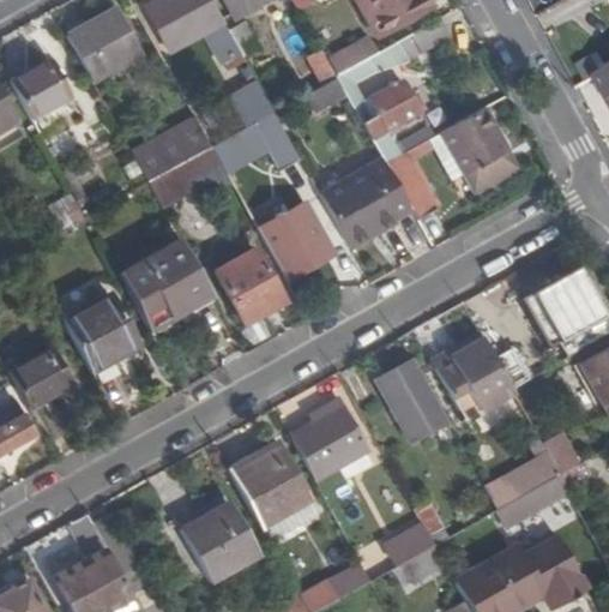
[(164,0),(150,9),(161,28),(176,18),(182,29),(202,17),(207,28),(223,19),(212,0),(164,0)]
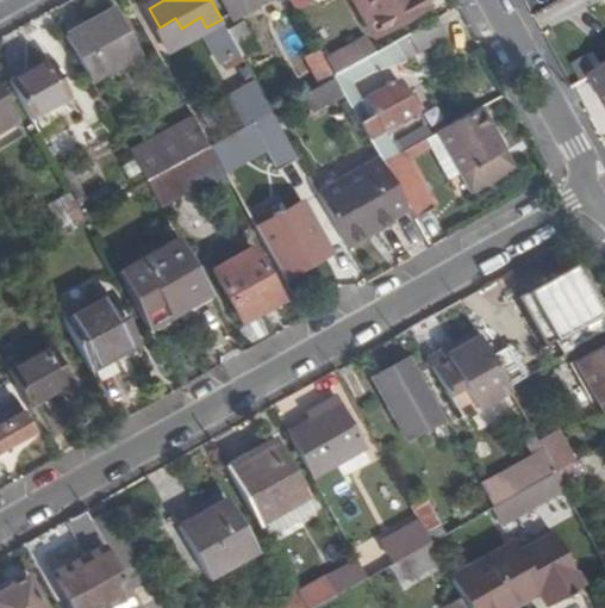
[(223,0),(235,20),(272,0),(223,0)]
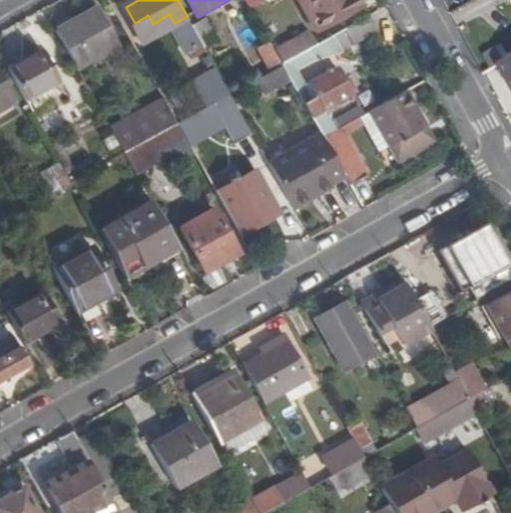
[(301,0),(320,34),(369,7),(365,0),(301,0)]
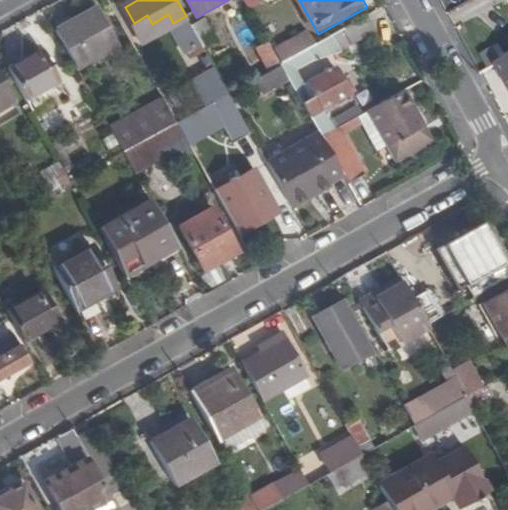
[(97,7),(57,30),(77,66),(117,44),(97,7)]
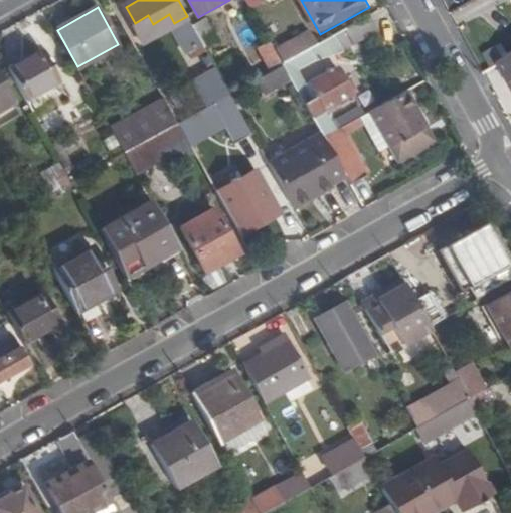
[(379,29),(370,13),(346,27),(354,43),(379,29)]
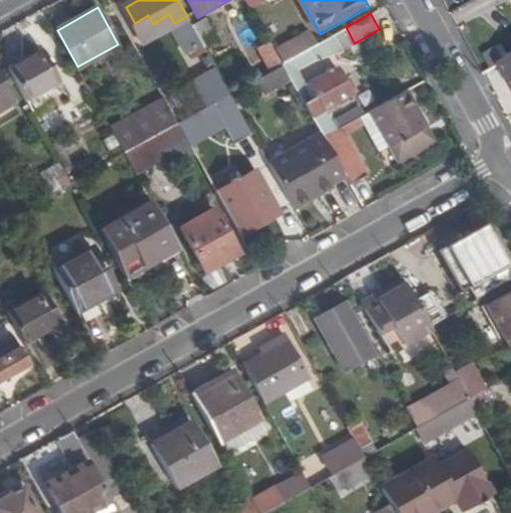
[(207,17),(192,25),(205,47),(219,39),(207,17)]
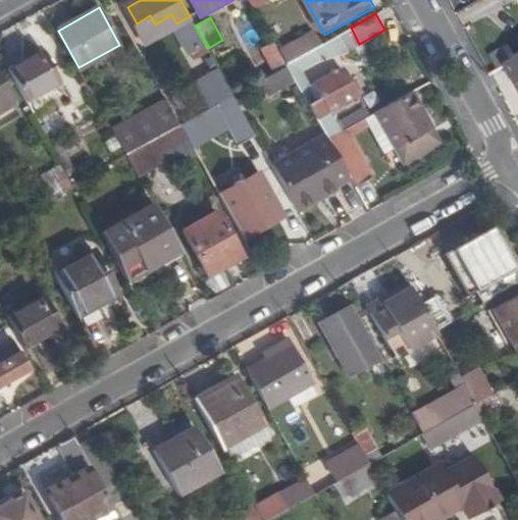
[(359,44),(351,28),(340,34),(348,50),(359,44)]
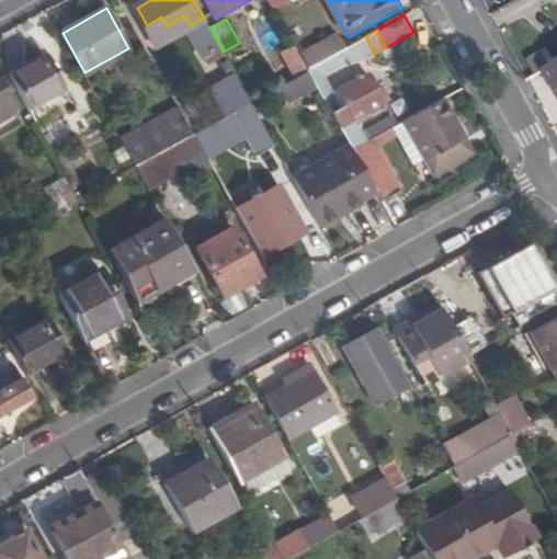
[(339,32),(300,54),(308,68),(319,61),(333,54),(339,52),(347,46),(339,32)]
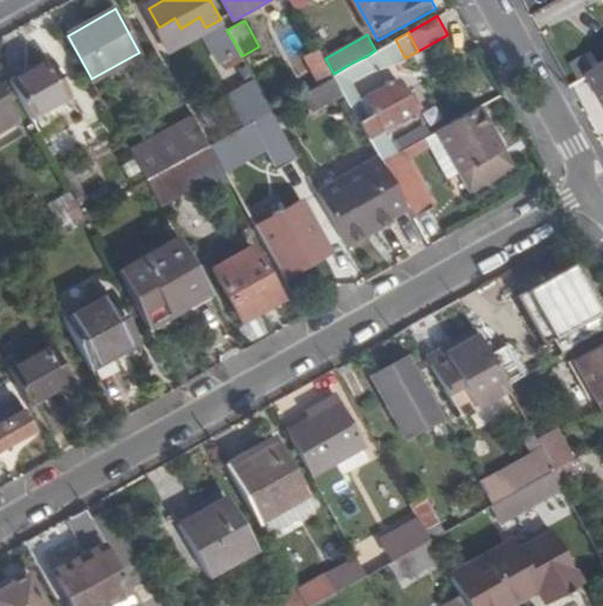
[(381,62),(375,50),(367,56),(373,67),(381,62)]
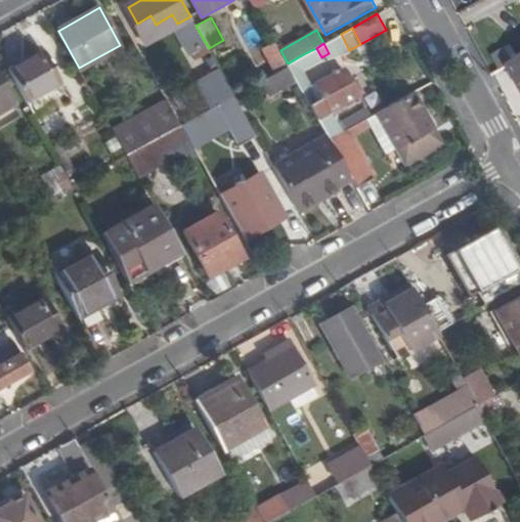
[(264,50),(275,71),(286,64),(273,44),(264,50)]
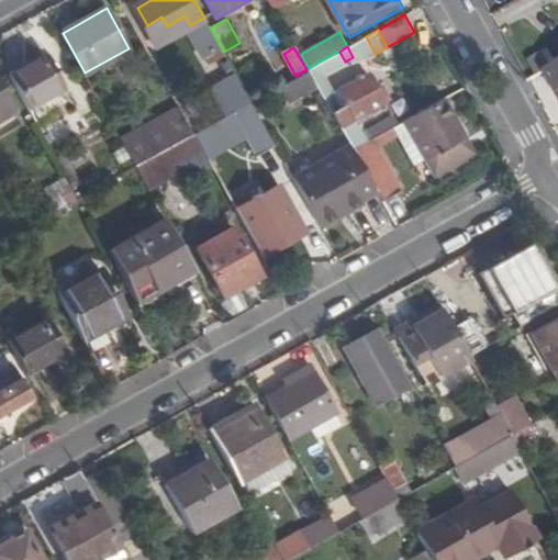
[(324,74),(345,62),(339,52),(334,54),(320,62),(309,68),(319,85),(342,126),(356,119),(386,101),(369,71),(341,88),(348,104),(342,108),(324,74)]
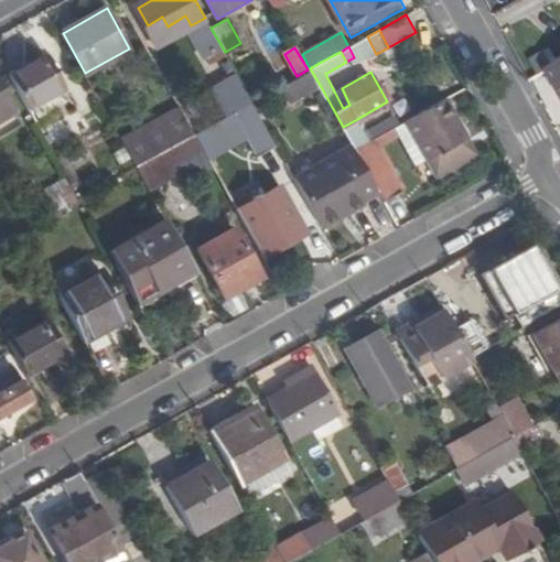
[(45,53),(11,73),(31,109),(66,88),(45,53)]
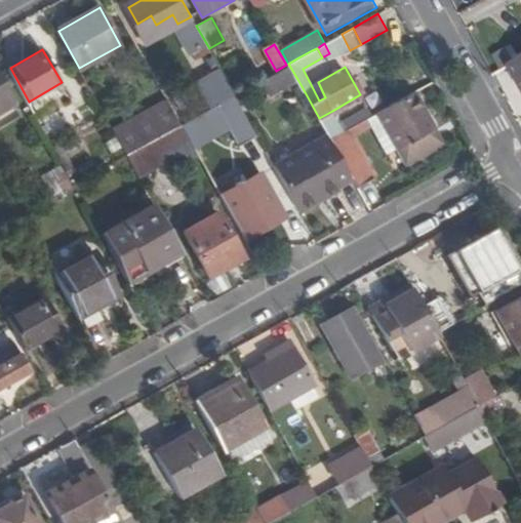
[(275,91),(297,79),(288,64),(286,65),(276,71),(266,76),(275,91)]
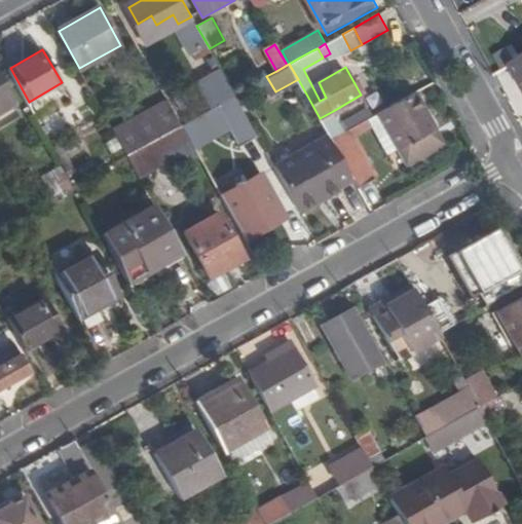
[(0,73),(0,110),(15,102),(0,73)]
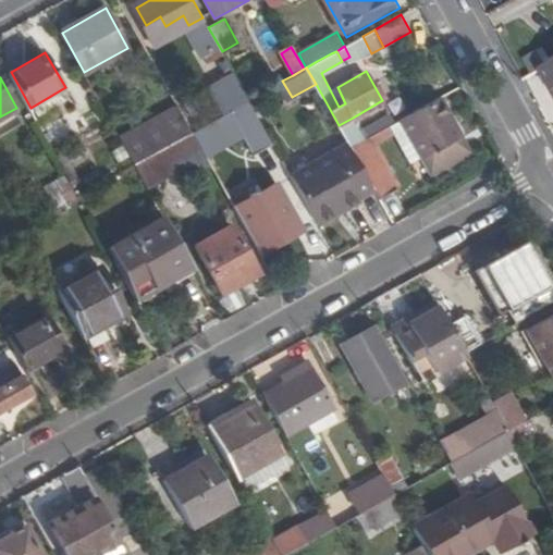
[(454,138),(462,134),(441,97),(403,118),(391,125),(412,163),(425,156),(433,171),(463,155),(454,138)]
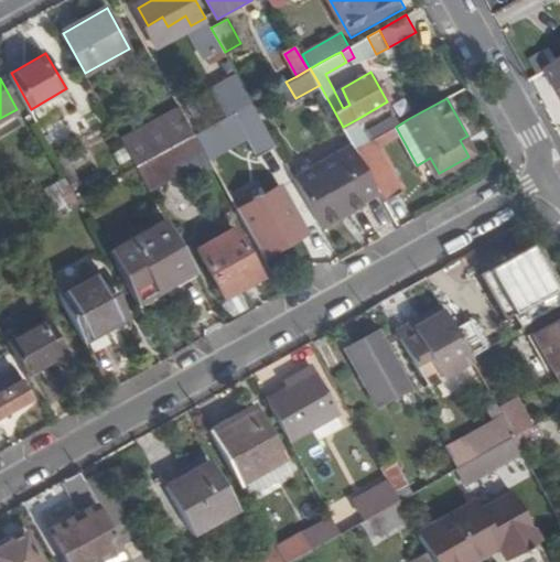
[(256,146),(271,138),(251,101),(236,110),(247,129),(256,146)]
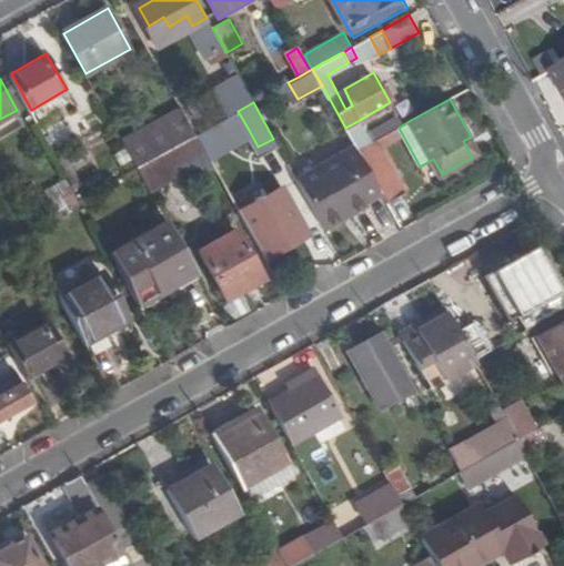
[(182,108),(123,140),(138,167),(197,133),(182,108)]
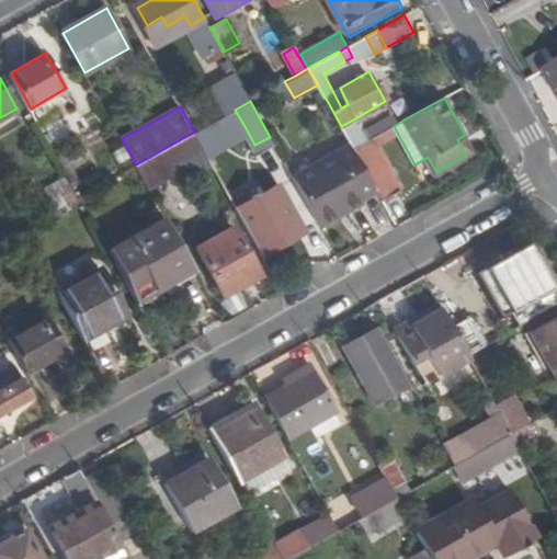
[(205,151),(246,128),(235,110),(194,132),(205,151)]
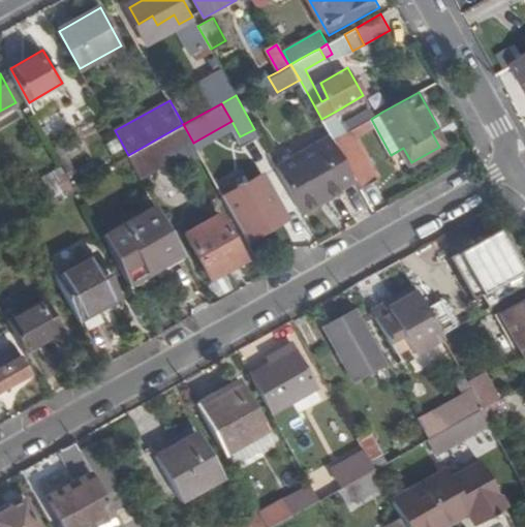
[(321,119),(333,140),(346,132),(341,123),(335,112),(321,119)]
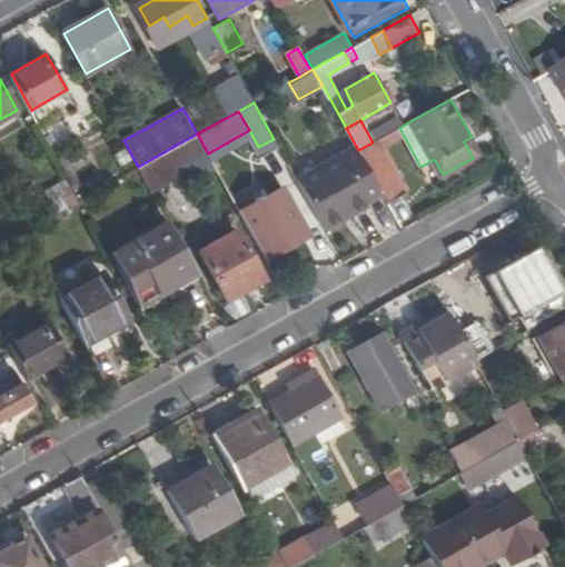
[(385,123),(367,132),(373,142),(376,141),(390,132),(385,123)]
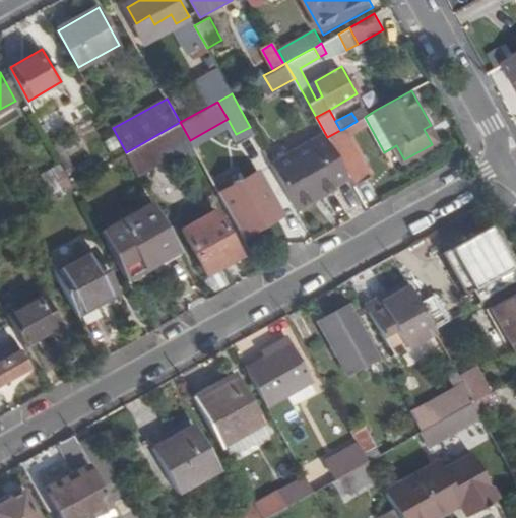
[(172,170),(197,153),(190,140),(180,122),(126,152),(152,200),(180,183),(172,170)]
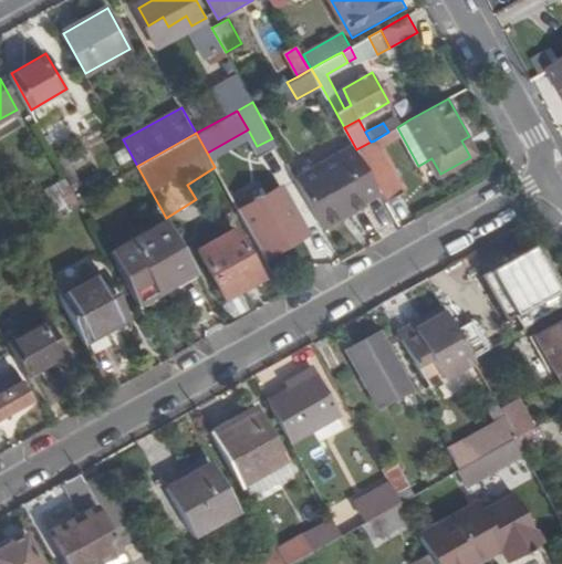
[(461,141),(470,157),(479,153),(469,136),(461,141)]
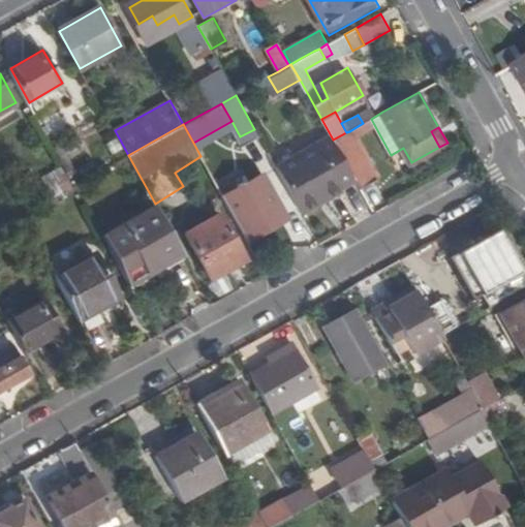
[(377,181),(349,131),(346,132),(333,140),(339,151),(361,189),(377,181)]
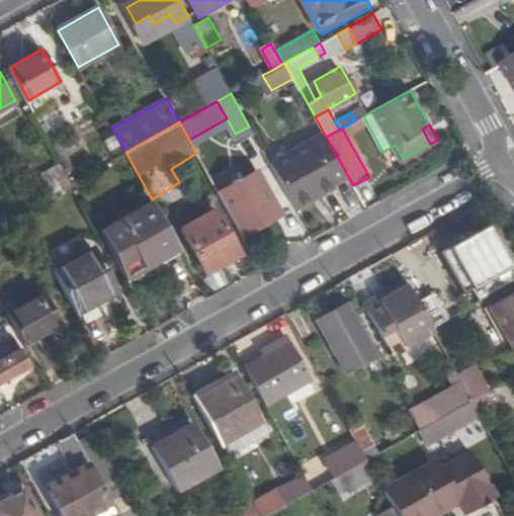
[(344,189),(327,159),(289,180),(306,210),(344,189)]
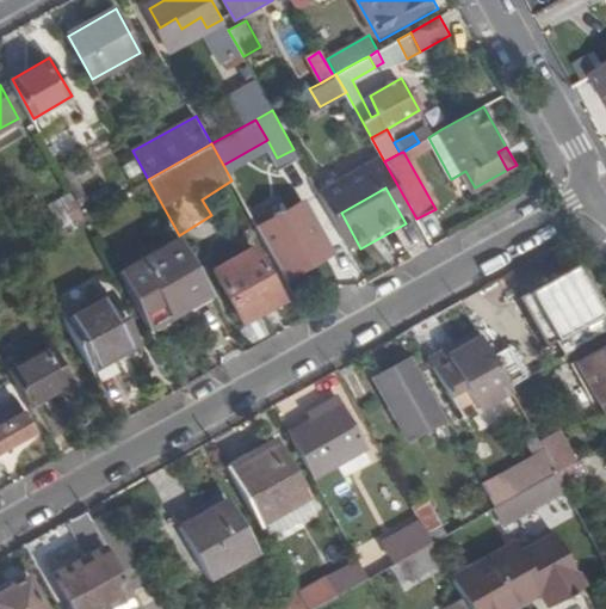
[(304,202),(258,228),(284,276),(331,248),(304,202)]
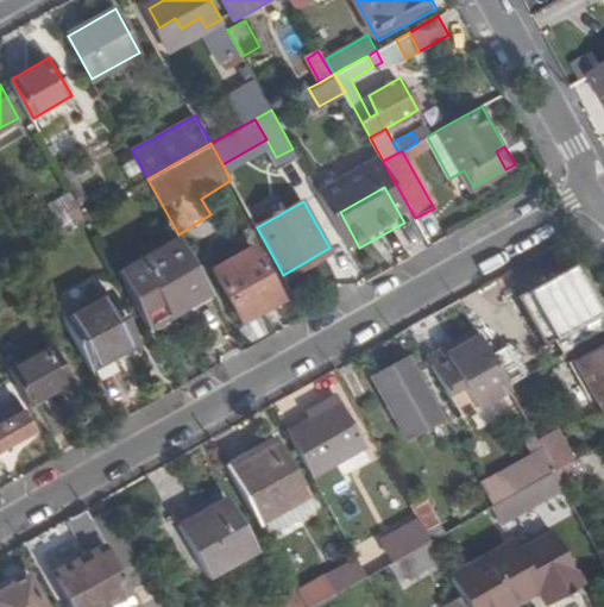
[(178,235),(118,269),(148,324),(209,289),(178,235)]
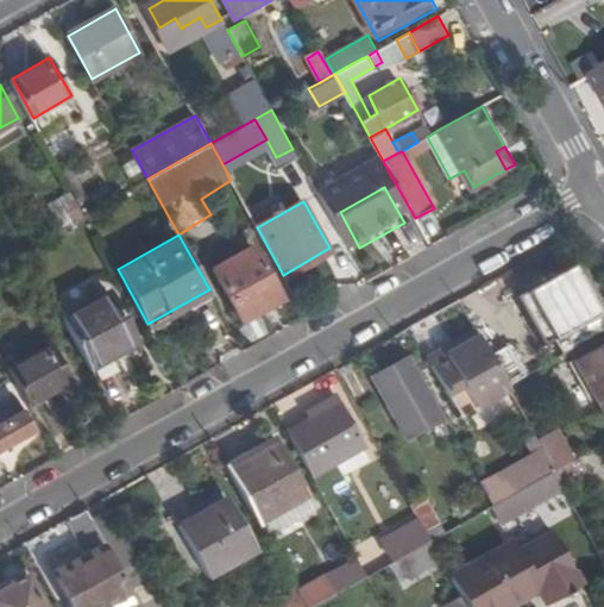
[(282,299),(252,245),(214,267),(244,319),(282,299)]
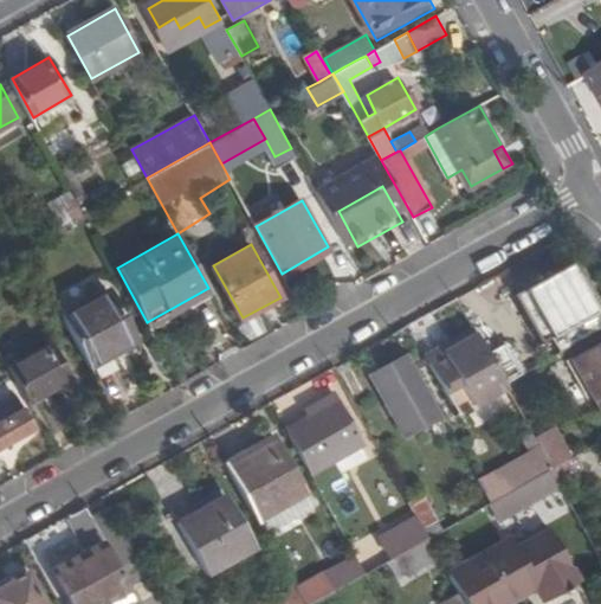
[(570,264),(528,288),(554,334),(595,312),(570,264)]
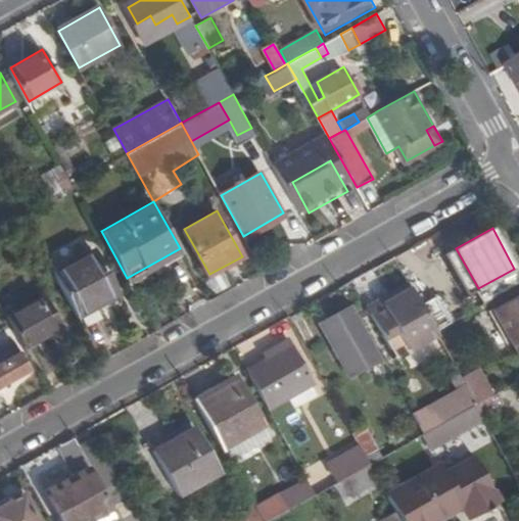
[(92,246),(51,269),(76,314),(115,292),(92,246)]
